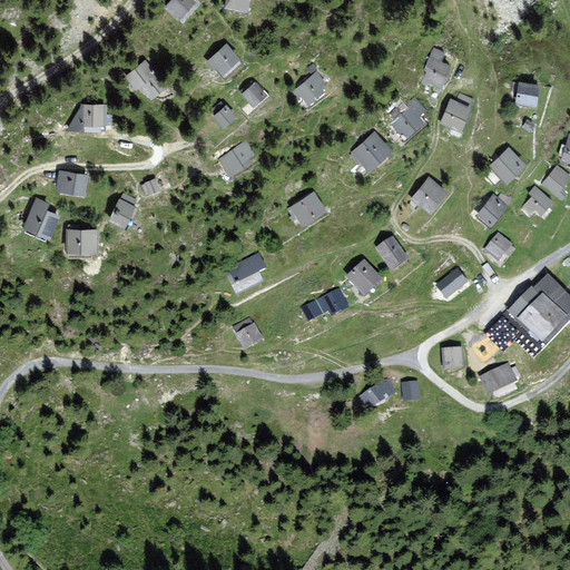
[(194,3),(189,0),(173,0),(166,8),(179,20),(194,3)]
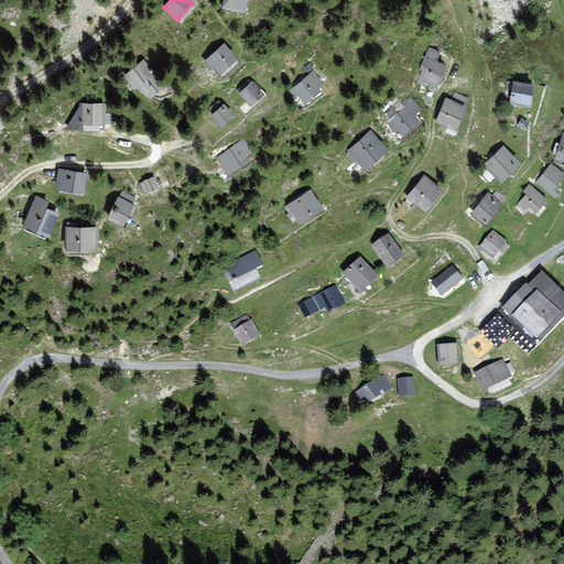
[(246,0),(225,0),(224,7),(245,11),(246,0)]
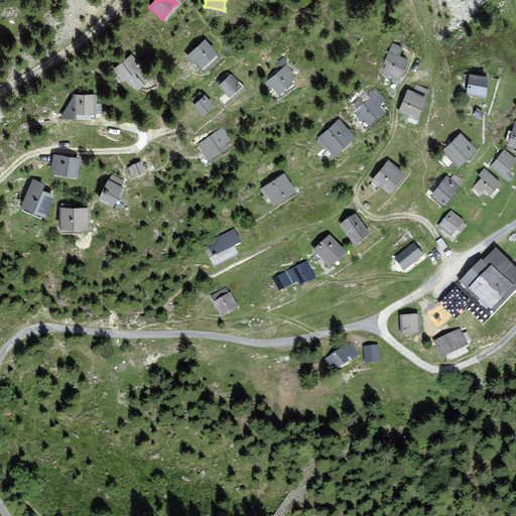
[(217,54),(206,41),(188,56),(195,62),(198,60),(203,66),(217,54)]
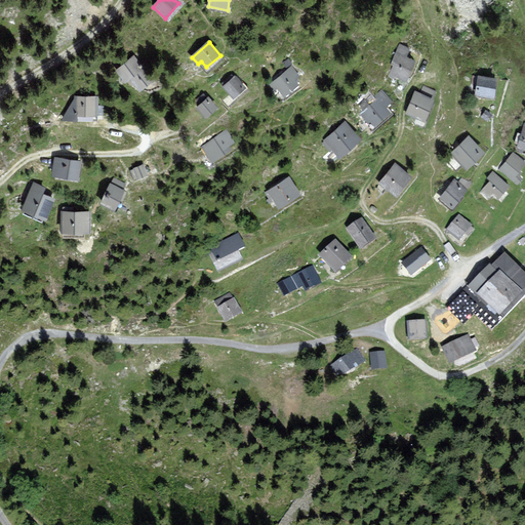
[(409,49),(400,45),(392,65),(395,66),(391,75),(407,81),(415,62),(406,57),(409,49)]
